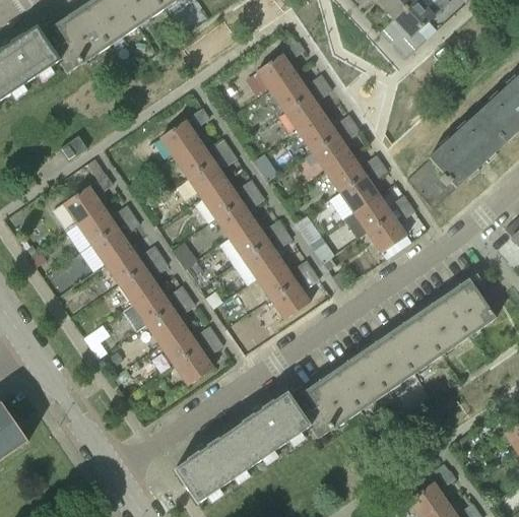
[(57,33),(46,40),(59,59),(58,60),(67,73),(83,62),(83,63),(178,0),(101,0),(55,30),(57,33)]
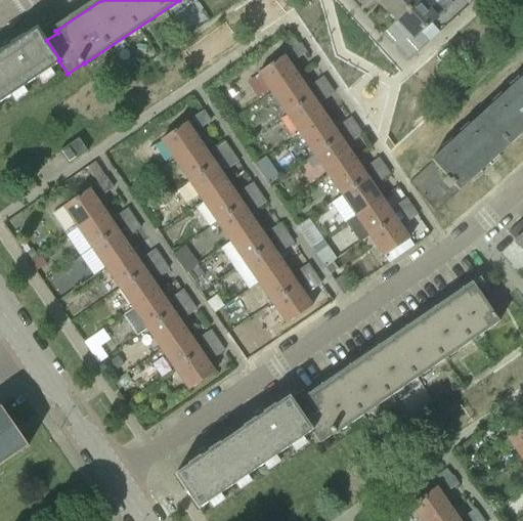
[(382,0),(398,18),(419,0),(382,0)]
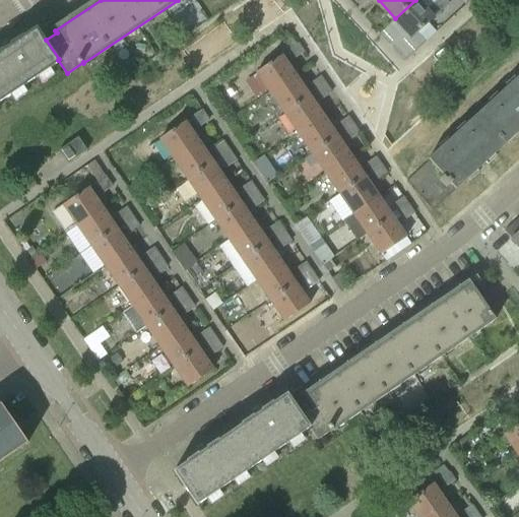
[(412,37),(435,16),(451,2),(449,0),(435,0),(427,7),(419,0),(415,0),(395,18),(412,37)]
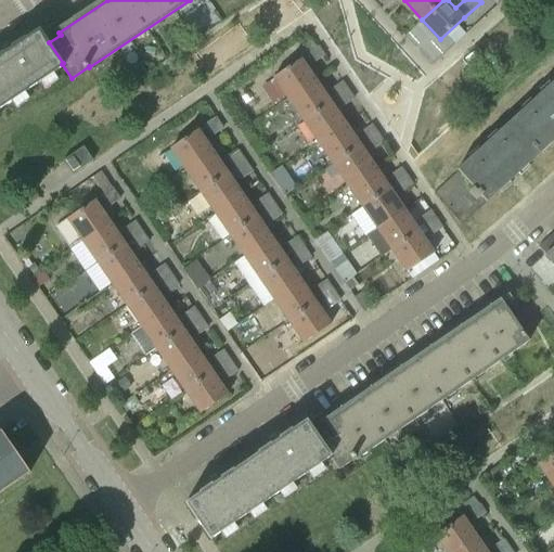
[(488,0),(465,23),(471,29),(502,0),(488,0)]
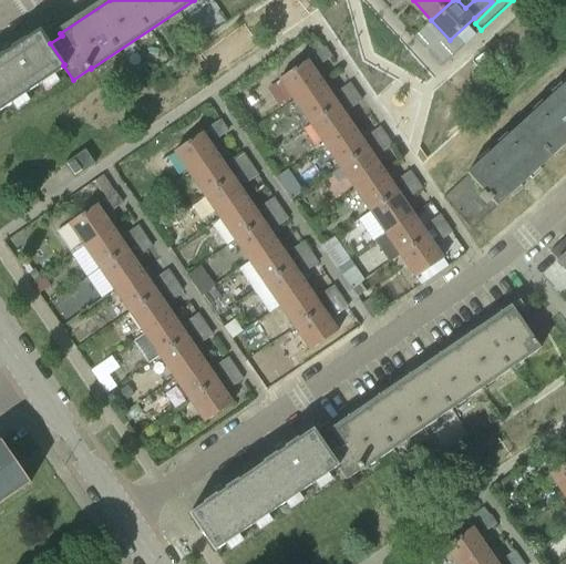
[(0,102),(2,106),(63,65),(64,64),(50,43),(41,30),(0,58),(0,102)]
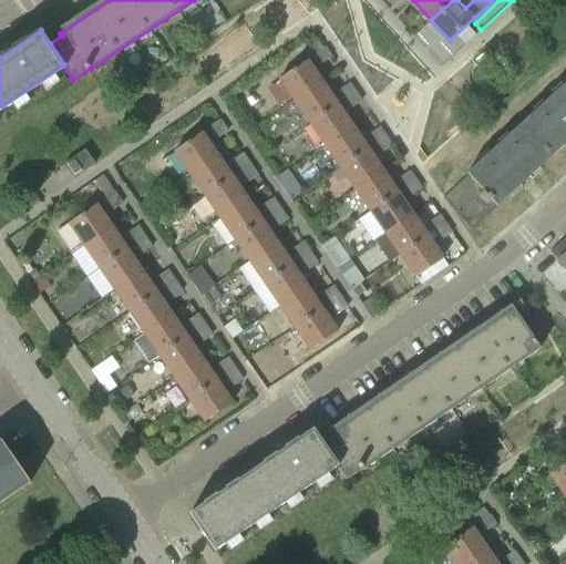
[(321,61),(331,54),(326,45),(316,53),(321,61)]
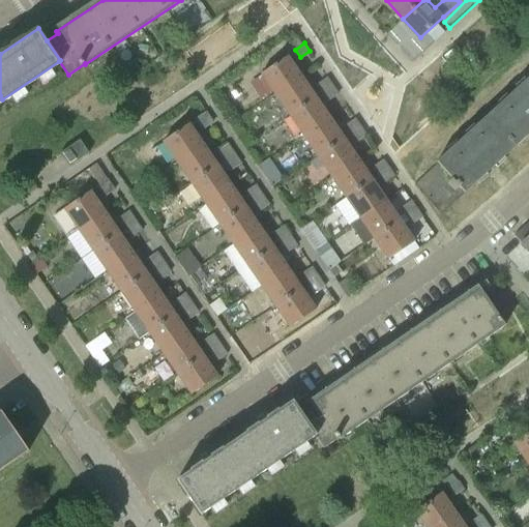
[(276,93),(302,76),(288,54),(262,71),(276,93)]
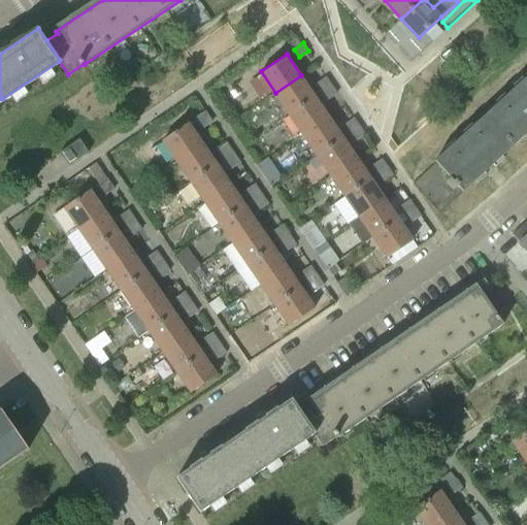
[(526,74),(486,112),(515,144),(526,132),(526,74)]
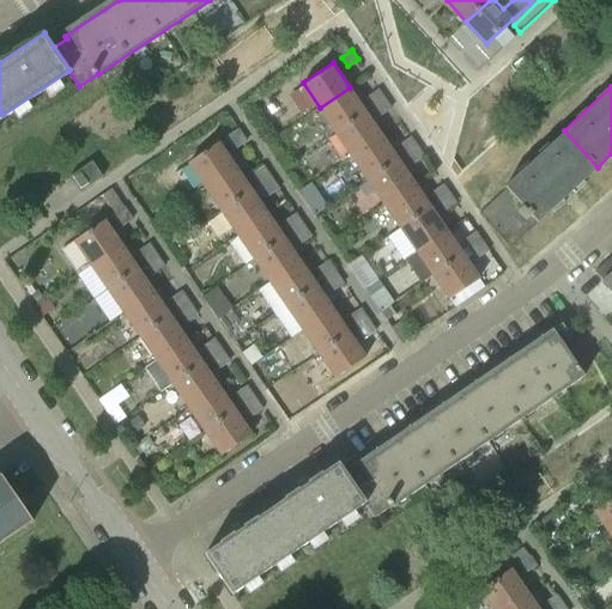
[(365,110),(350,87),(320,108),(337,132),(365,110)]
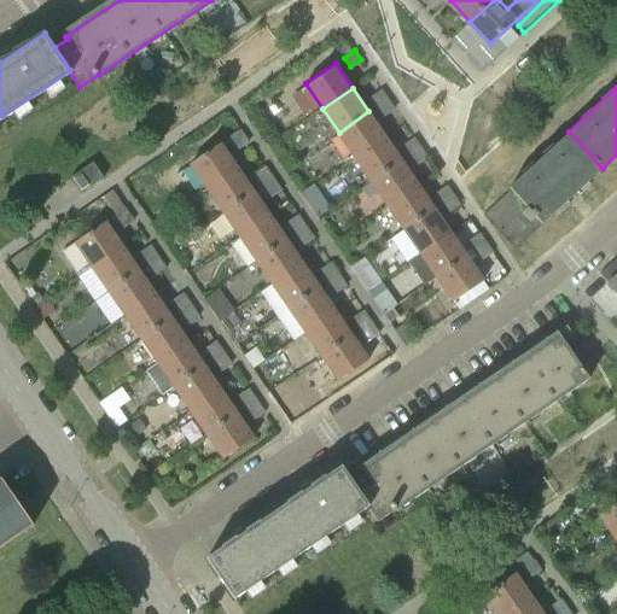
[(371,97),(377,106),(389,98),(382,89),(371,97)]
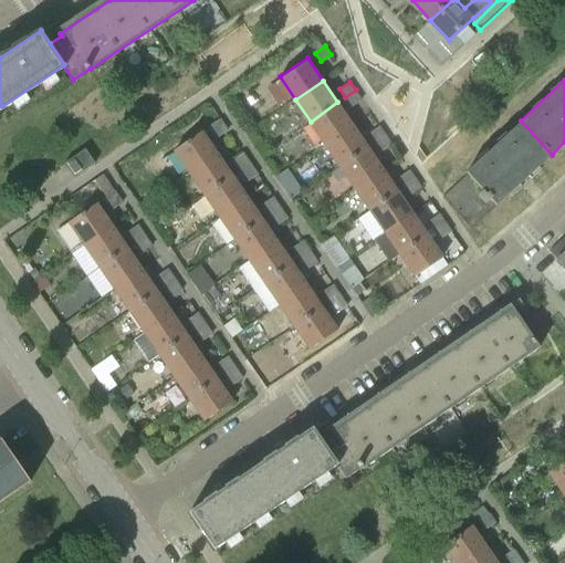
[(362,98),(356,90),(345,97),(351,105),(362,98)]
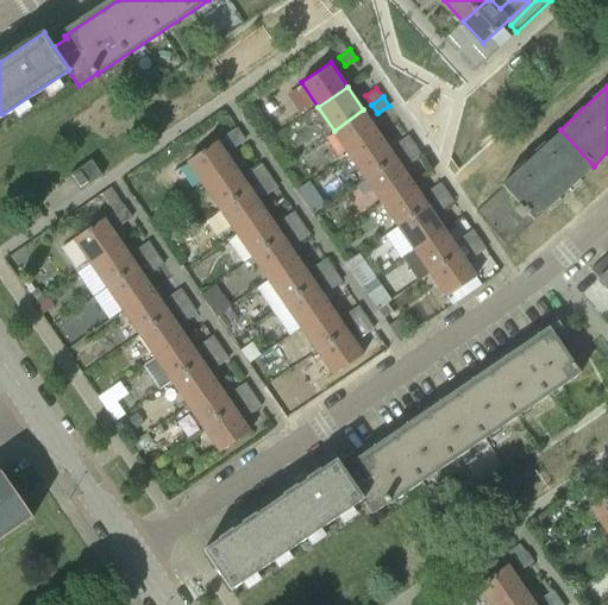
[(380,133),(363,109),(334,131),(350,153),(380,133)]
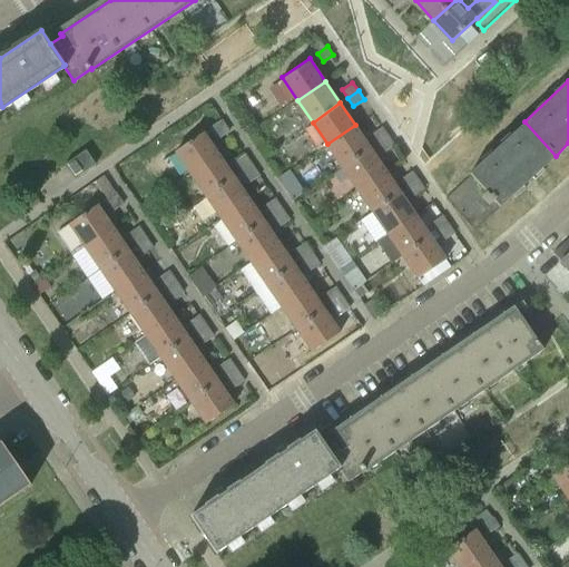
[(218,137),(229,129),(222,119),(212,126),(218,137)]
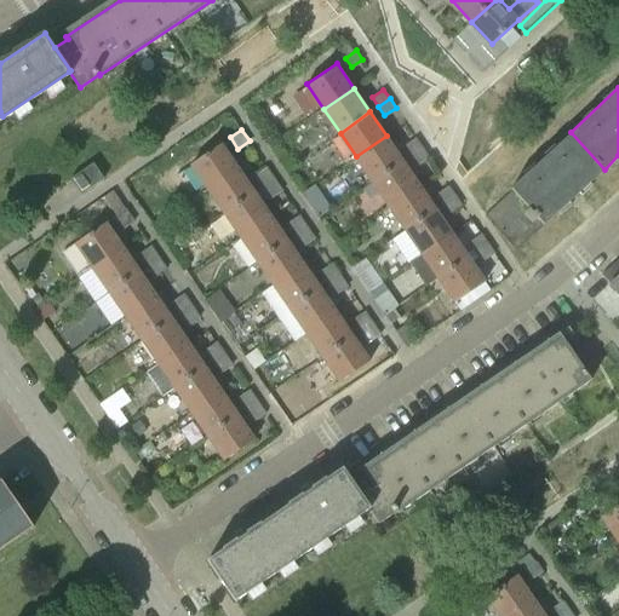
[(545,224),(605,170),(571,132),(511,186),(514,189),(487,214),(517,247),(544,223),(545,224)]
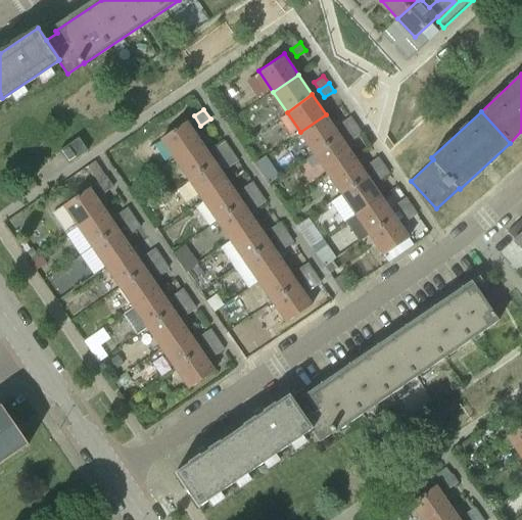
[(340,135),(326,114),(300,132),(315,152),(340,135)]
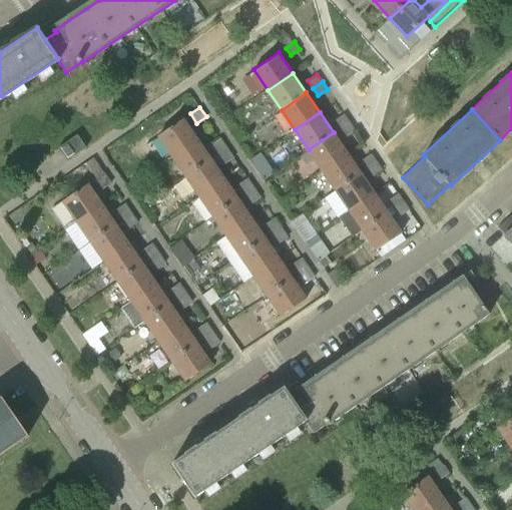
[(335,120),(340,127),(350,121),(345,113),(335,120)]
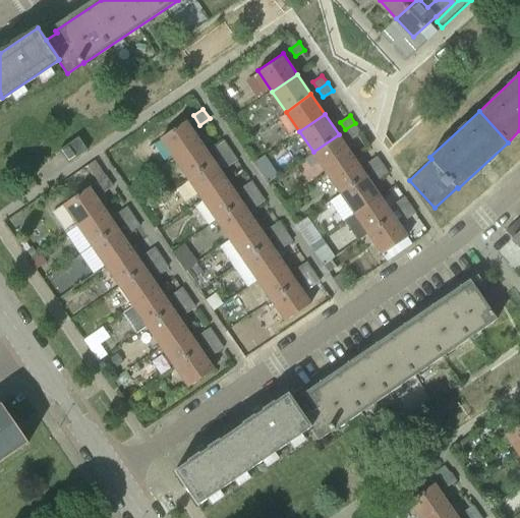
[(175,158),(200,140),(186,119),(161,136),(175,158)]
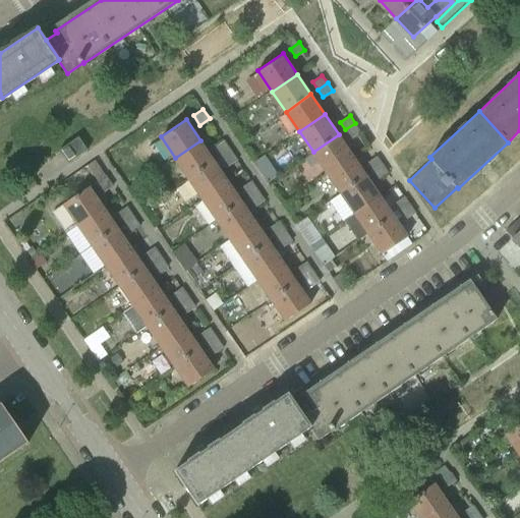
[(360,130),(355,123),(345,129),(350,137),(360,130)]
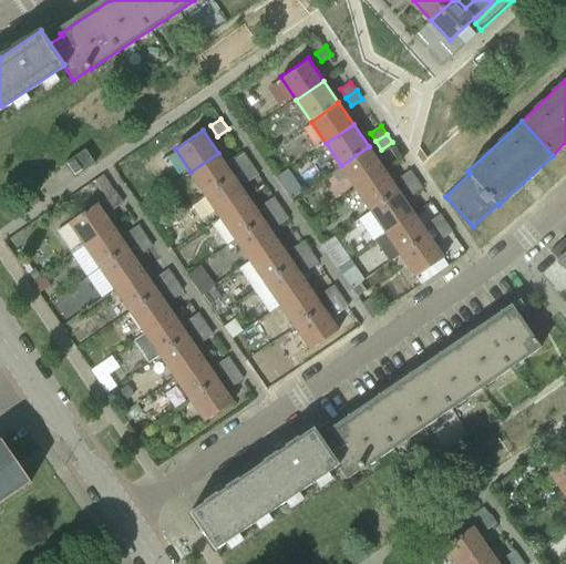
[(383,168),(369,146),(341,165),(356,187),(383,168)]
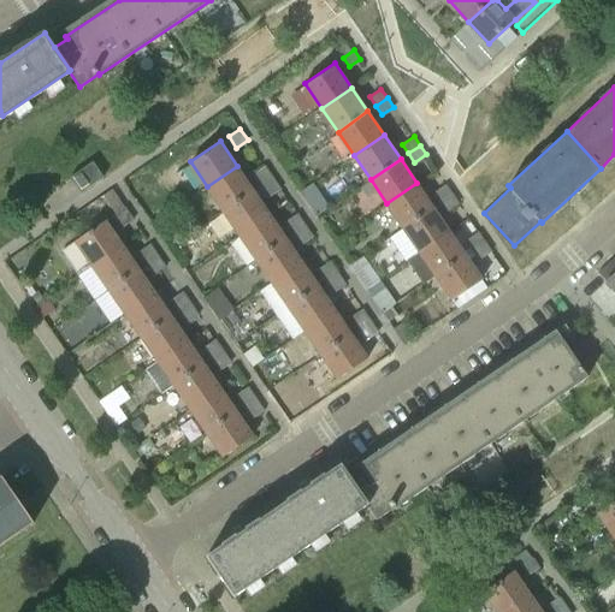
[(94,160),(71,176),(81,191),(105,176),(94,160)]
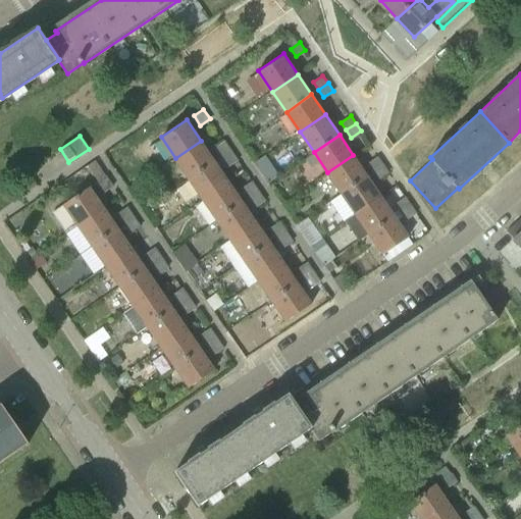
[(215,147),(221,156),(231,150),(224,140),(215,147)]
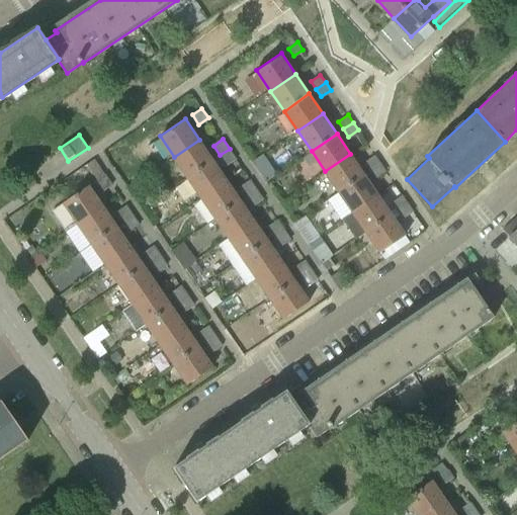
[(212,160),(199,140),(174,157),(188,177),(212,160)]
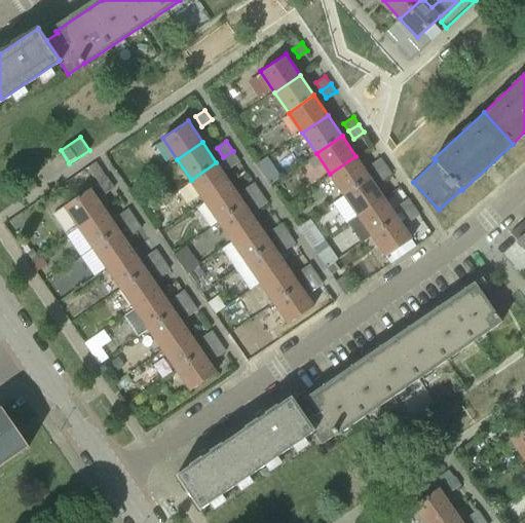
[(239,160),(233,151),(223,157),(229,166),(239,160)]
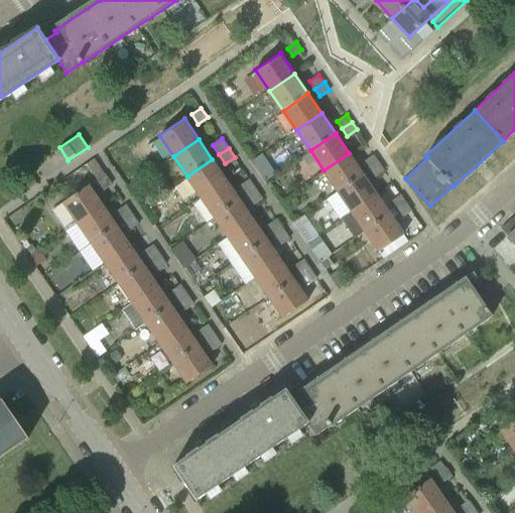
[(276,173),(263,152),(252,159),(266,180),(276,173)]
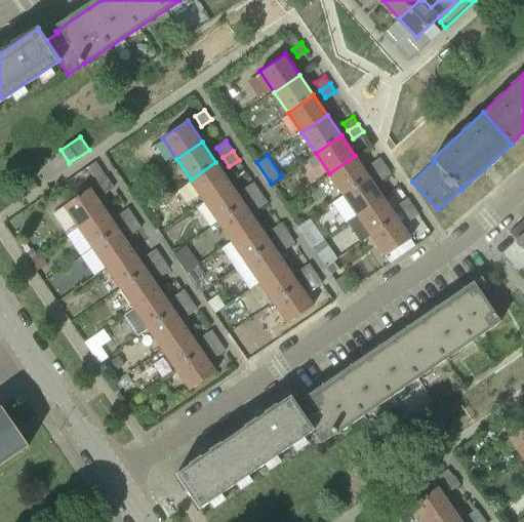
[(369,176),(355,156),(329,173),(344,194),(369,176)]
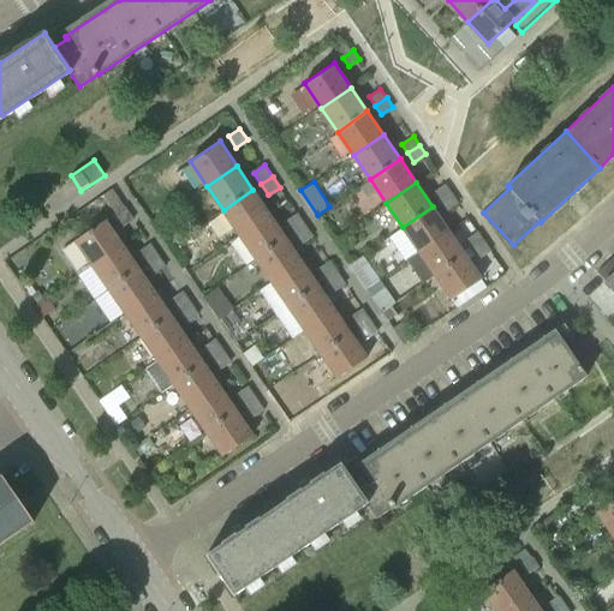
[(434,192),(440,201),(452,192),(446,184),(434,192)]
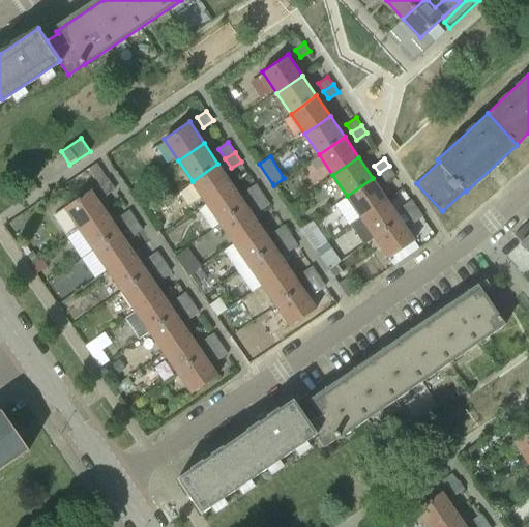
[(232,183),(217,164),(193,181),(206,202),(232,183)]
